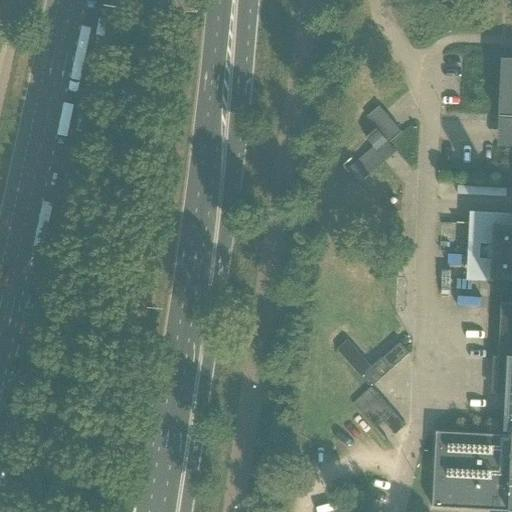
[(505,396),(504,413),(503,433),(511,432),(511,436),(436,432),(434,481),(432,508),(511,511),(511,59),(502,59),(499,117),(511,117),(511,225),(493,225),(491,280),(511,280),(511,304),(501,304),(498,361),(496,395),(505,396)]
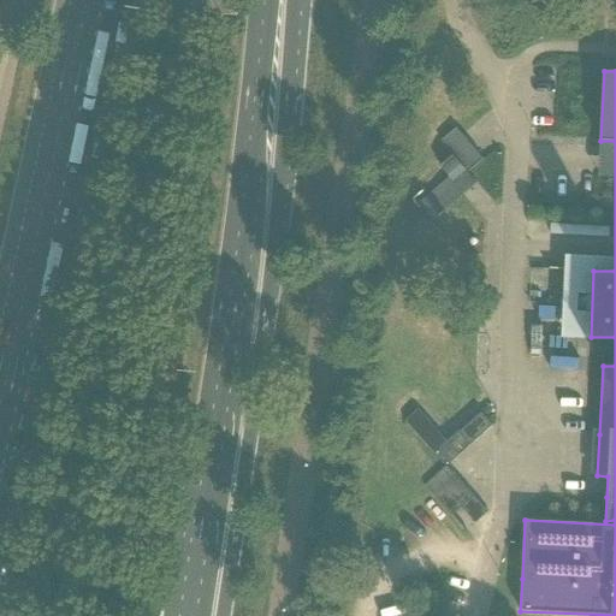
[(442,171),(448,179),(418,203),(432,221),(477,185),(467,173),(484,160),(456,129),(442,141),(456,159),(442,171)]
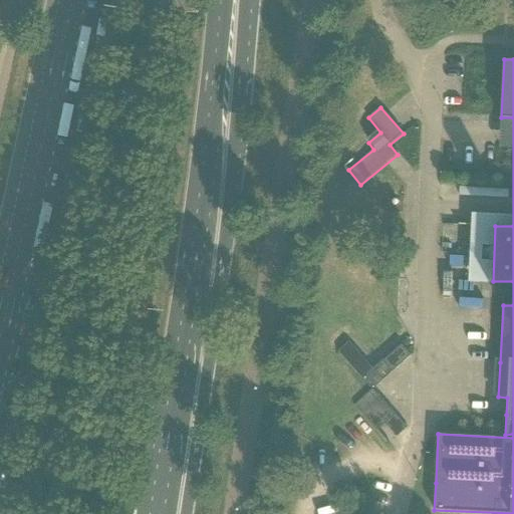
[(338,350),(362,377),(373,367),(348,341),(338,350)]
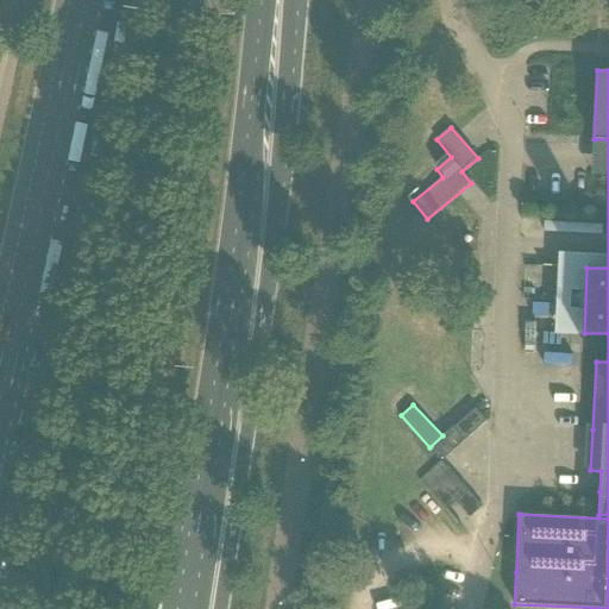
[(453,428),(465,440),(487,421),(476,408),(453,428)]
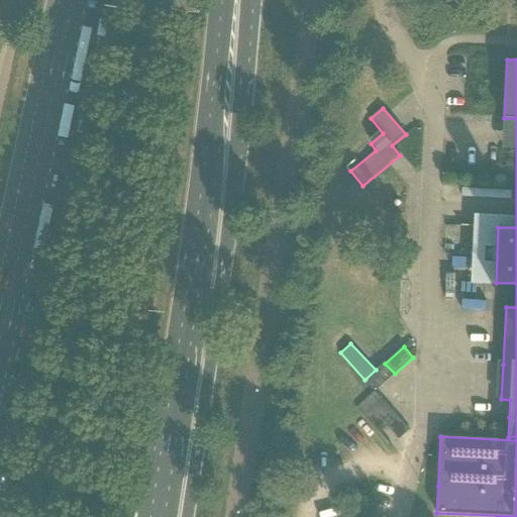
[(387,425),(399,439),(410,429),(394,412),(404,403),(384,381),(356,406),(380,431),(387,425)]
